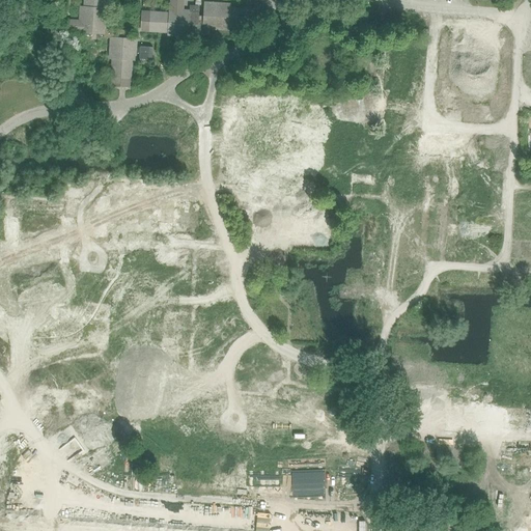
[(67,21),(67,31),(85,32),(85,42),(100,43),(100,37),(100,33),(117,34),(118,29),(112,29),(105,29),(105,16),(103,15),(103,7),(103,0),(84,0),(84,8),(82,8),(82,11),(81,16),(83,16),(82,21),(67,20),(67,21)]
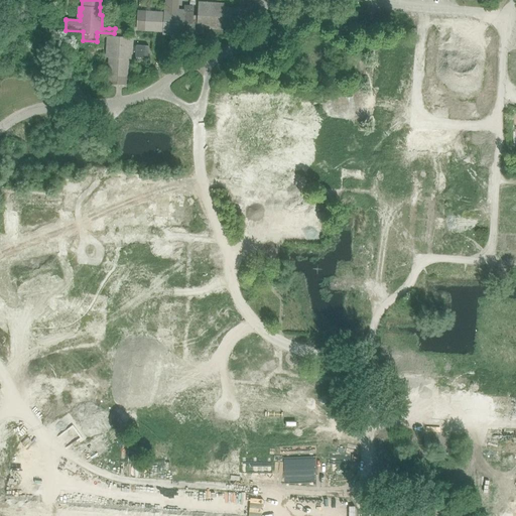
[(139,11),(138,29),(164,31),(170,31),(170,34),(183,35),(183,32),(184,23),(184,17),(184,10),(178,10),(178,0),(166,0),(165,11),(165,13),(139,11)]
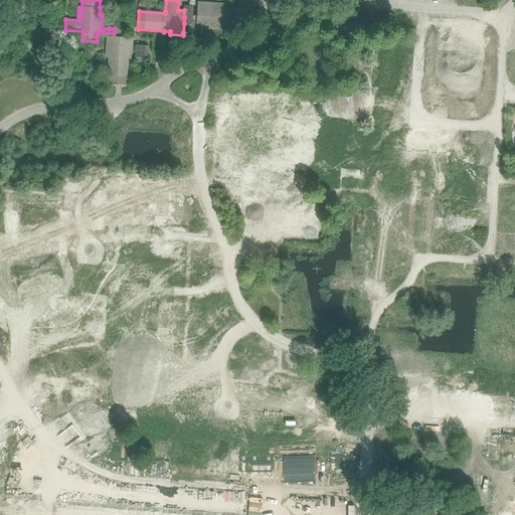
[(184,23),(183,32),(190,32),(197,32),(198,32),(201,33),(202,27),(215,28),(215,25),(221,25),(226,25),(245,26),(245,19),(247,19),(248,9),(240,8),(238,8),(226,7),(221,7),(221,5),(218,5),(214,5),(214,6),(209,6),(209,3),(198,3),(198,8),(195,8),(195,0),(189,0),(189,6),(185,5),(184,10),(184,17),(184,23)]
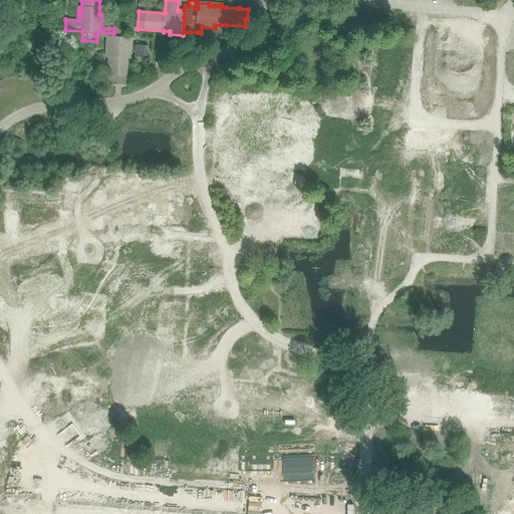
[(350,26),(332,25),(331,35),(349,36),(350,26)]
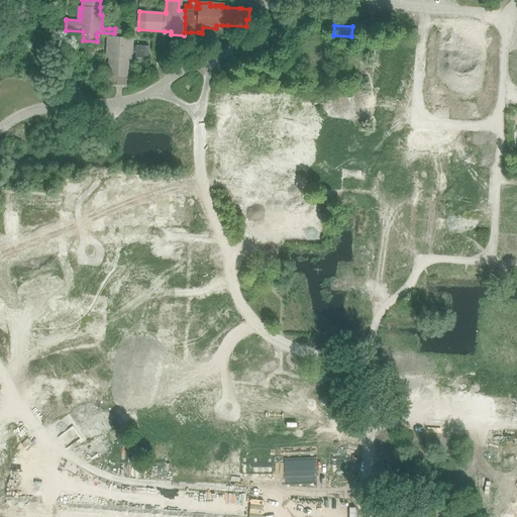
[(97,32),(97,36),(108,37),(107,50),(110,50),(110,57),(109,76),(116,76),(115,84),(126,85),(128,58),(130,58),(130,52),(136,52),(136,58),(147,59),(148,47),(148,46),(136,45),(136,46),(132,46),(132,38),(126,37),(126,29),(115,28),(114,33),(97,32)]
